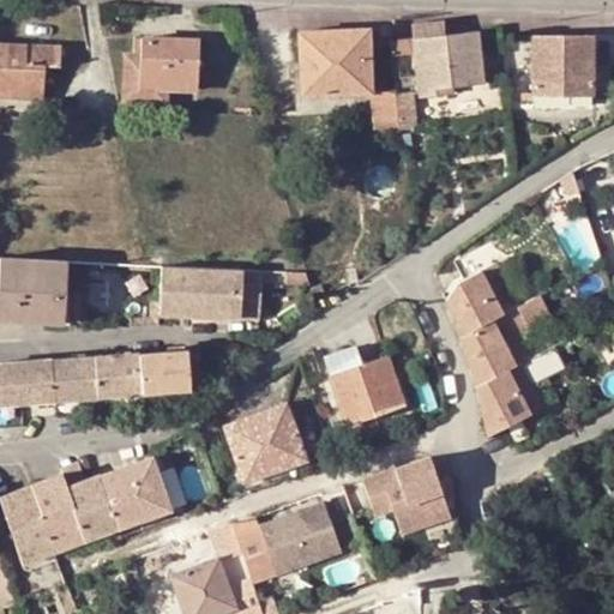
[(413,37),(414,40),(444,36),(443,20),(411,24),(413,37)]
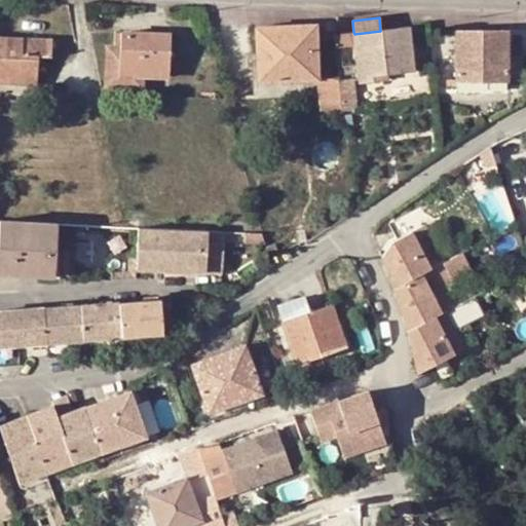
[(259,81),(290,80),(320,79),(317,24),(256,26),(259,81)]
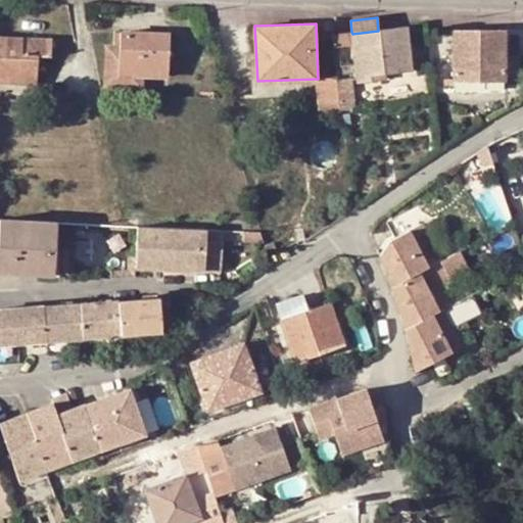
[(352,34),(353,44),(359,83),(376,80),(375,74),(383,73),(413,69),(408,28),(378,31),(352,34)]
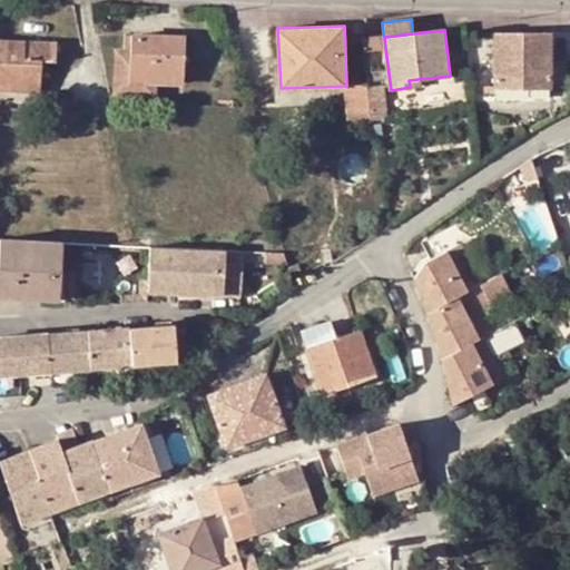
[(529,82),(529,88),(551,88),(551,33),(495,33),(495,81),(529,82)]
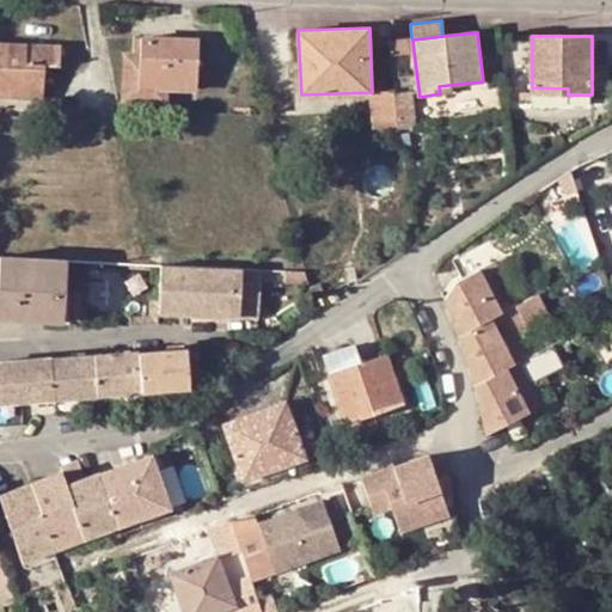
[(197,90),(200,40),(141,37),(141,53),(140,87),(167,89),(197,90)]
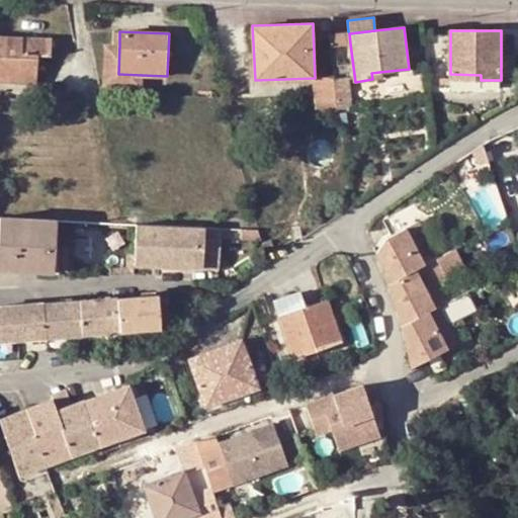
[(349,33),(348,31),(329,33),(331,47),(350,44),(349,33)]
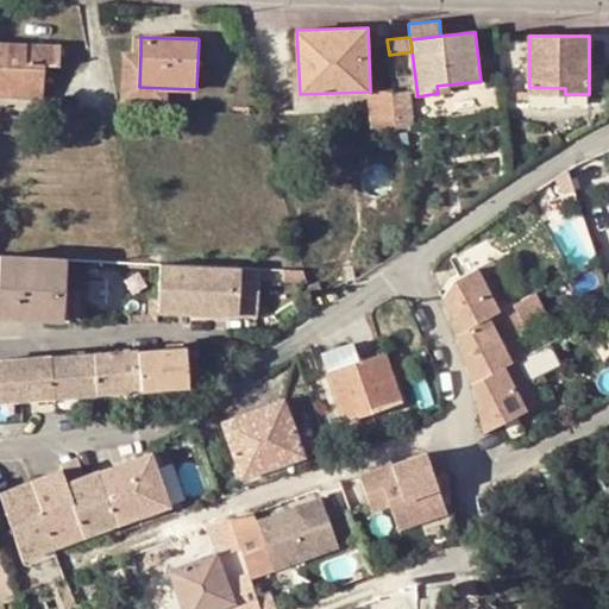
[(38,73),(38,64),(45,64),(61,66),(62,45),(0,42),(0,96),(44,99),(45,74),(38,73)]
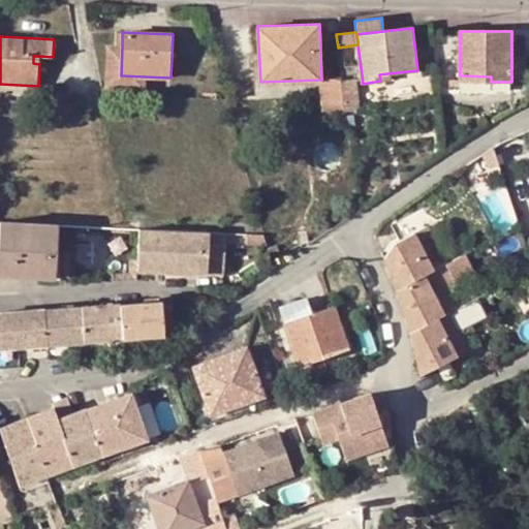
[(145,76),(121,75),(122,45),(109,45),(106,87),(145,88),(145,76)]
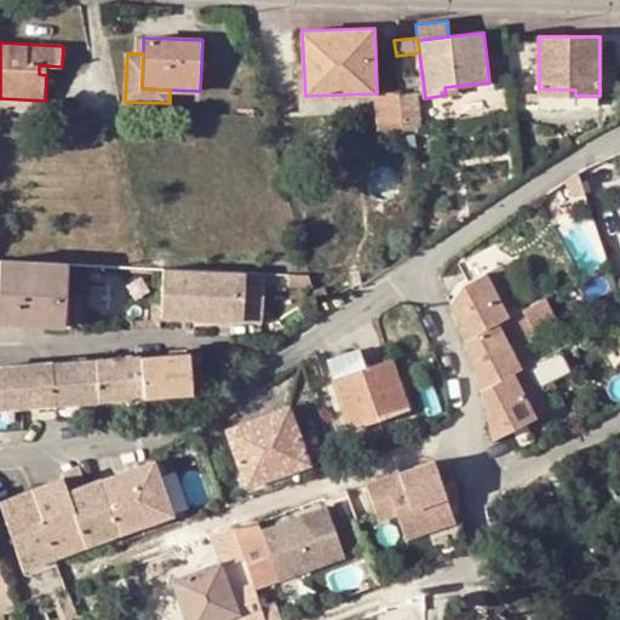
[(418,90),(401,92),(406,135),(423,132),(418,90)]
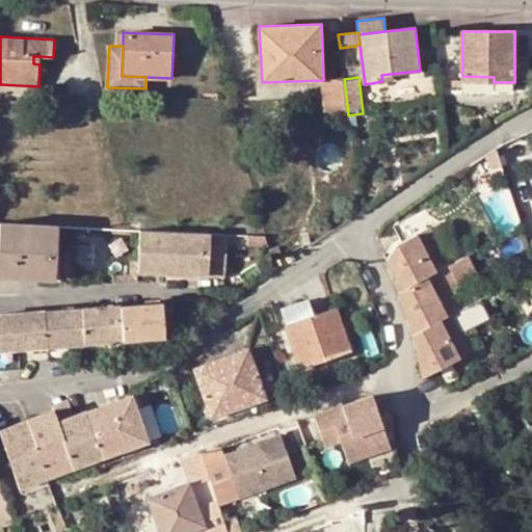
[(344,78),(323,80),(328,121),(348,118),(348,115),(344,79),(344,78)]
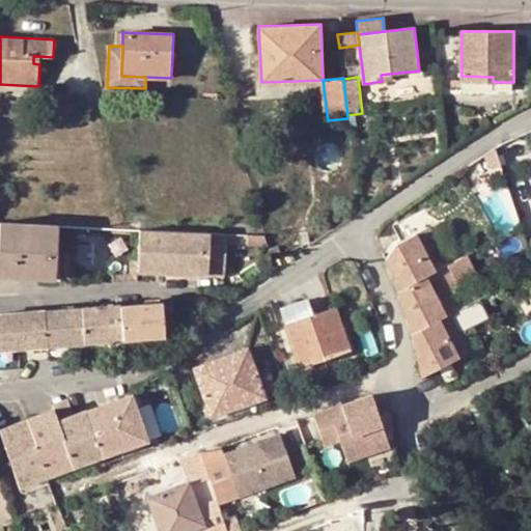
[(292,81),(261,82),(256,83),(256,96),(294,95),(292,81)]
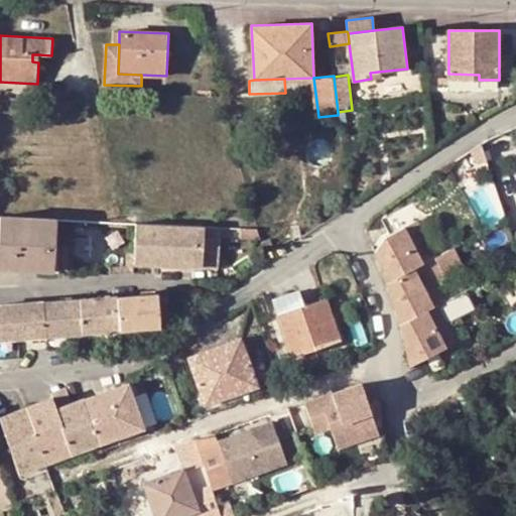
[(57,219),(0,217),(0,267),(39,270),(40,269),(59,270),(61,247),(56,246),(57,219)]
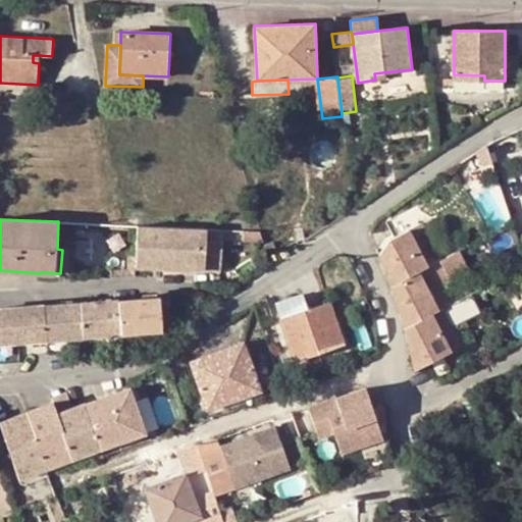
[(392,283),(439,259),(421,223),(390,239),(380,254),(392,283)]
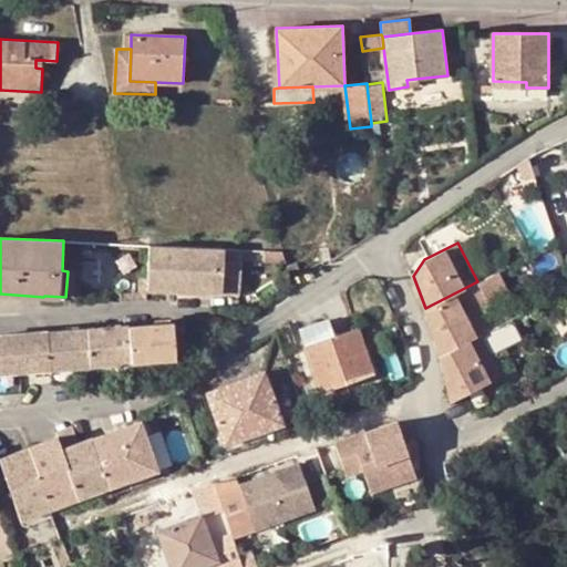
[(151,245),(148,275),(148,290),(223,294),(225,249),(151,245)]
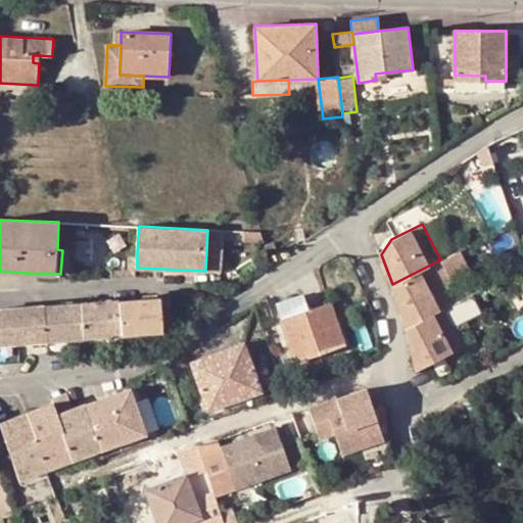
[(264,243),(262,233),(245,232),(244,242),(264,243)]
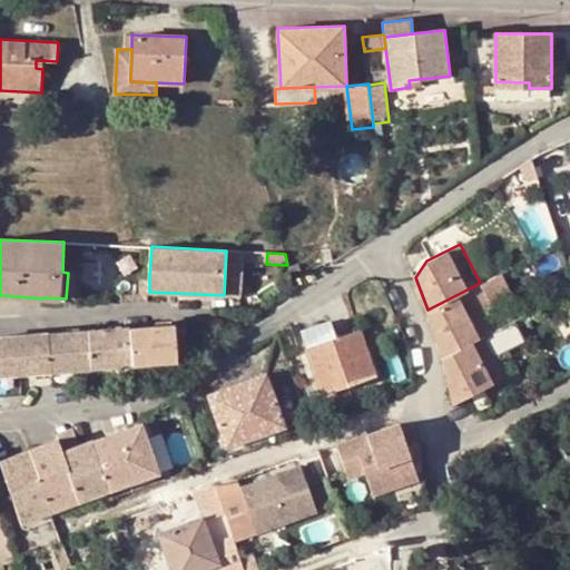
[(441,344),(443,356),(482,336),(491,332),(479,308),(509,293),(498,273),(480,283),(428,310),(441,344)]
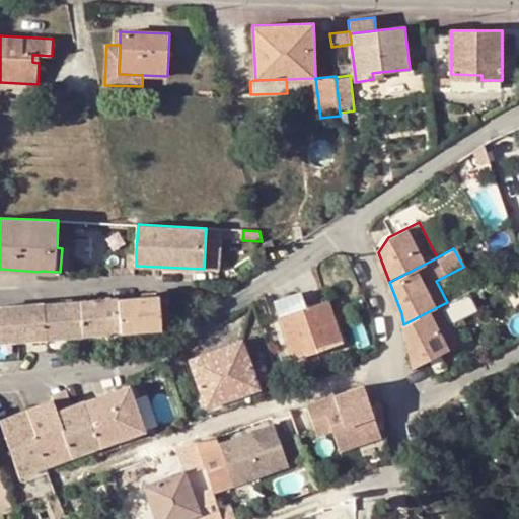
[(135,276),(136,266),(136,251),(129,251),(128,268),(110,269),(112,277),(135,276)]
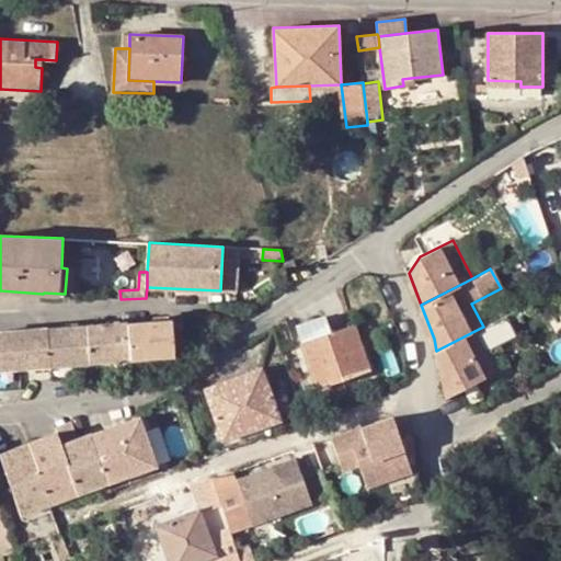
[(296,327),(301,344),(332,334),(327,317),(296,327)]
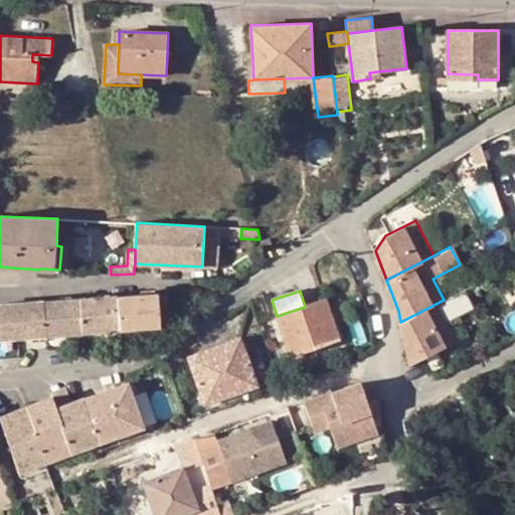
[(170,312),(168,293),(117,296),(120,330),(144,328),(161,327),(160,313),(170,312)]
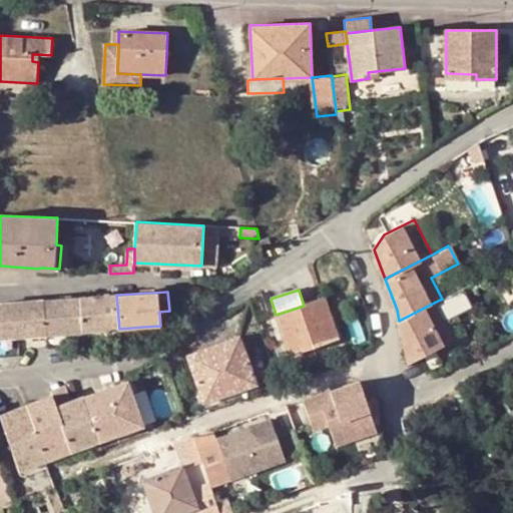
[(116,295),(82,298),(85,332),(119,329),(116,295)]
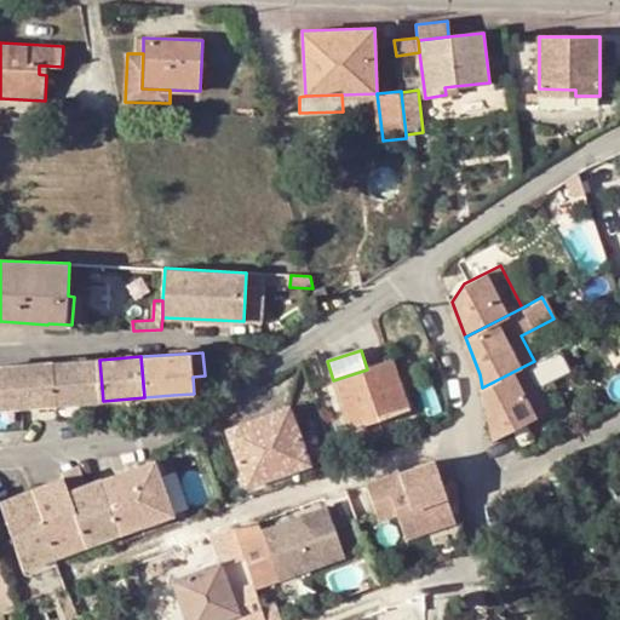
[(99,360),(53,363),(57,403),(103,401),(99,360)]
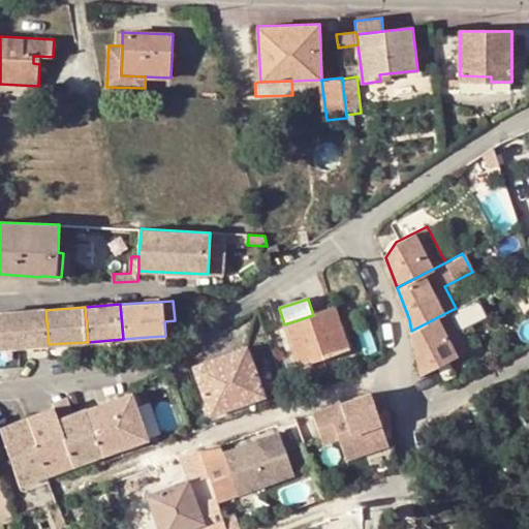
[(313,315),(284,324),(299,365),(349,348),(335,307),(313,315)]
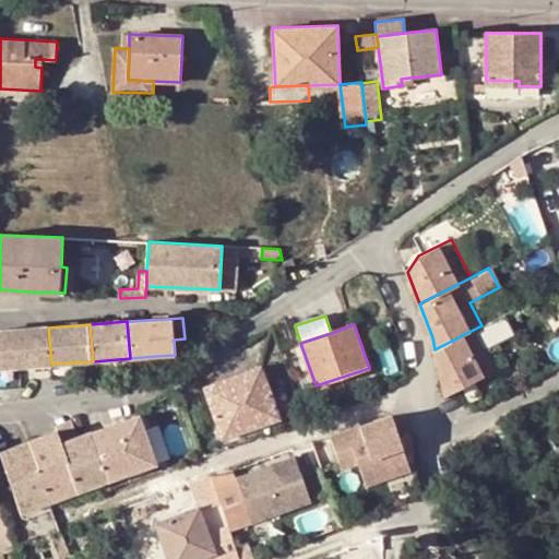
[(0,368),(51,364),(48,328),(0,330),(0,368)]
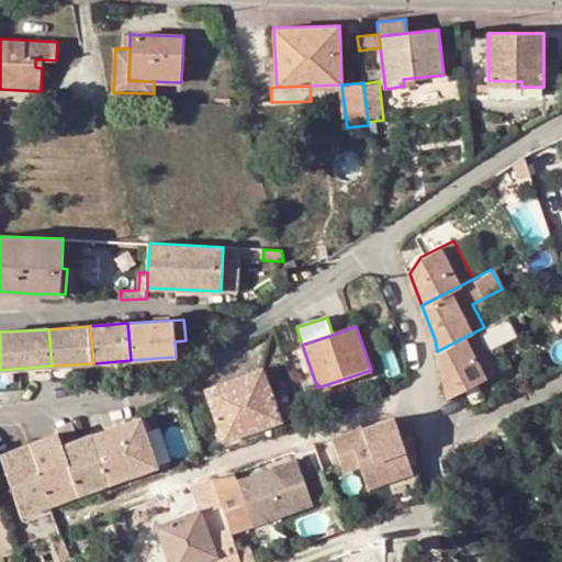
[(496,373),(475,332),(437,351),(448,398),(496,373)]
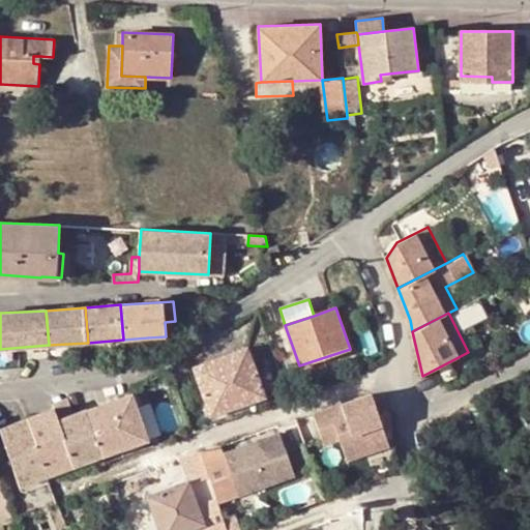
[(137,350),(148,337),(123,340),(124,351),(137,350)]
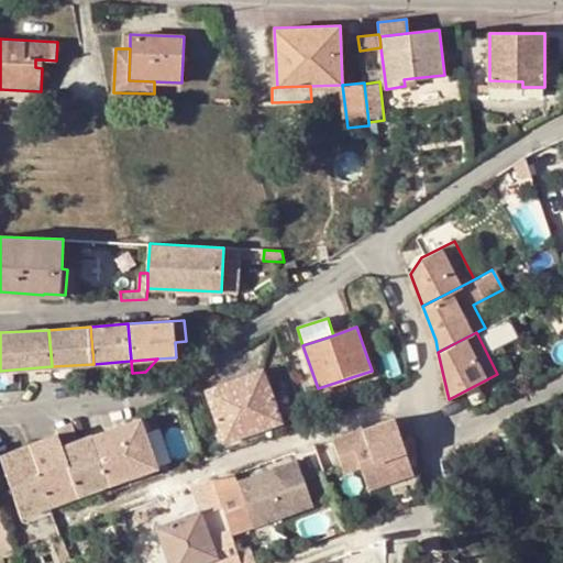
[(263,370),(207,389),(224,442),(282,421),(263,370)]
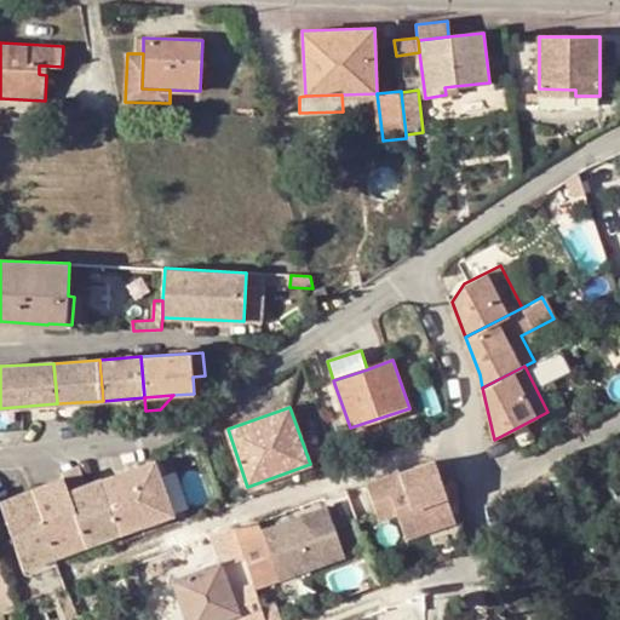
[(101,478),(120,533),(120,534),(173,514),(151,459),(101,478)]
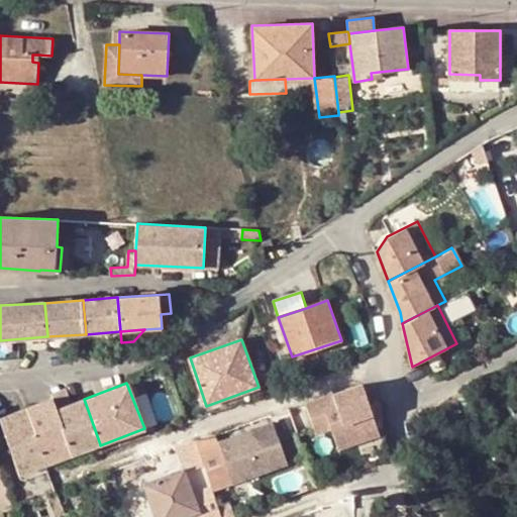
[(363,384),(306,403),(317,432),(331,427),(339,448),(380,433),(363,384)]
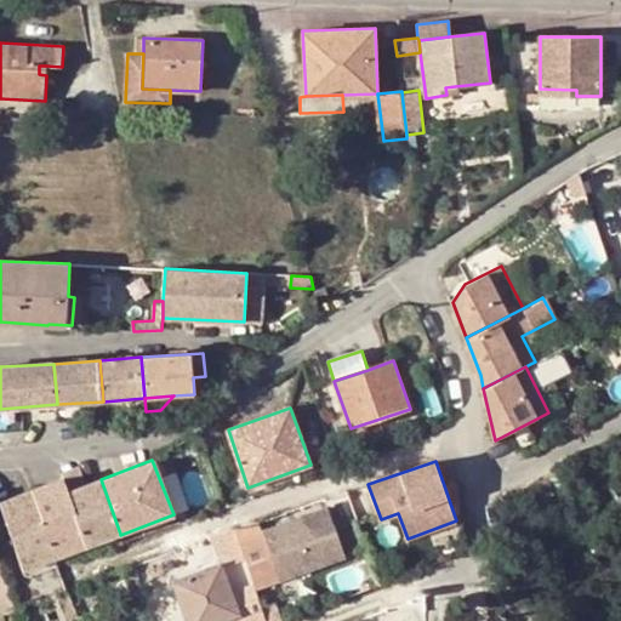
[(61,473),(63,478),(68,493),(87,484),(79,467),(61,473)]
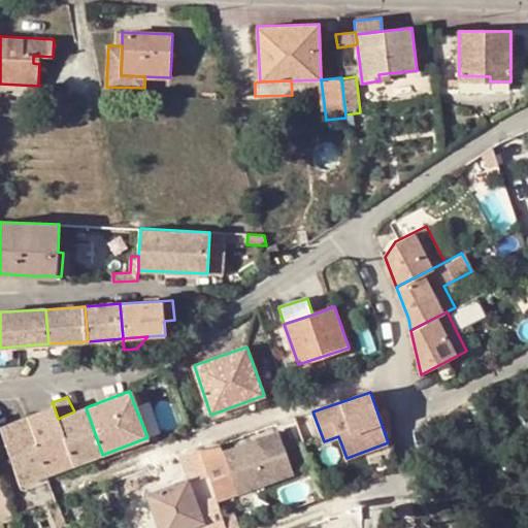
[(54,406),(27,417),(32,429),(58,419),(54,406)]
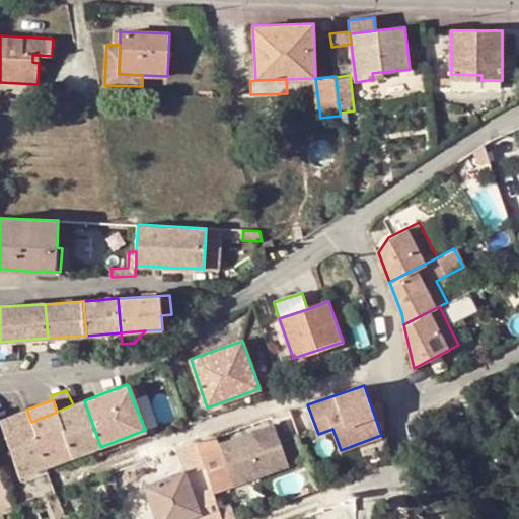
[(73,404),(57,412),(73,456),(100,446),(84,400),(73,404)]
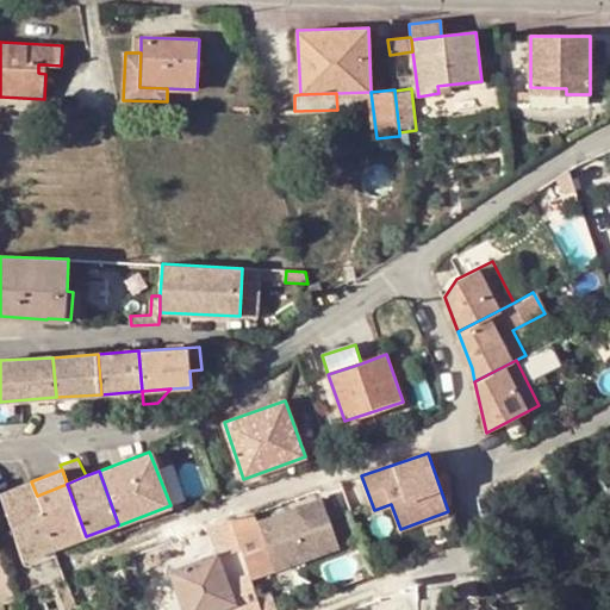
[(37,496),(31,481),(14,489),(20,502),(37,496)]
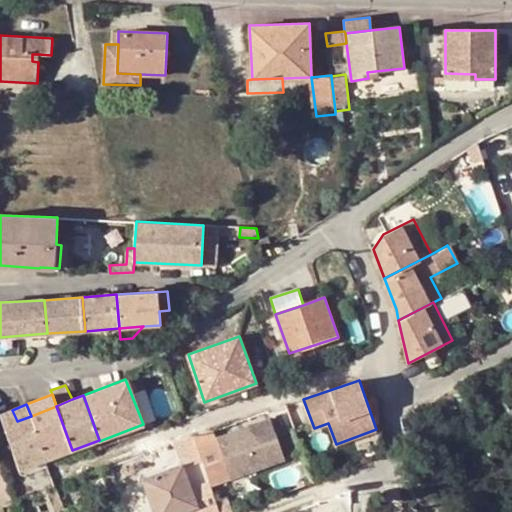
[(56,406),(31,416),(47,460),(72,450),(56,406)]
